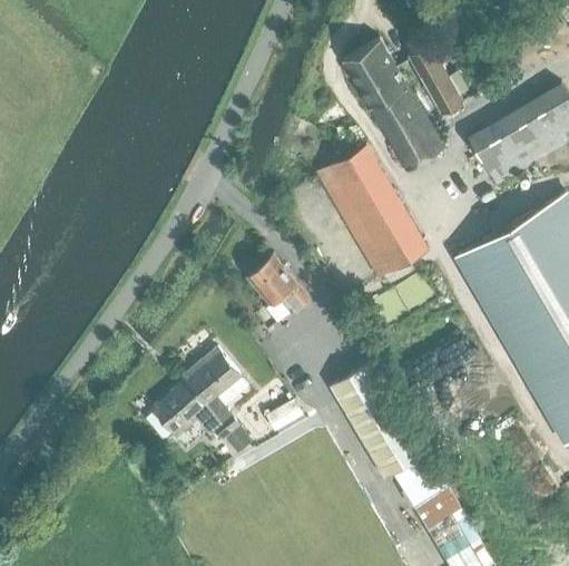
[(342,61),(404,171),(441,150),(381,41),(342,61)]
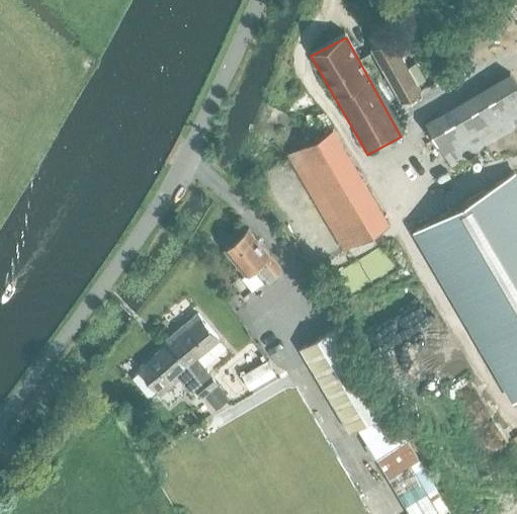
[(389,40),(369,51),(400,105),(420,94),(417,87),(425,83),(416,65),(407,70),(393,44),(391,39),(389,40)]
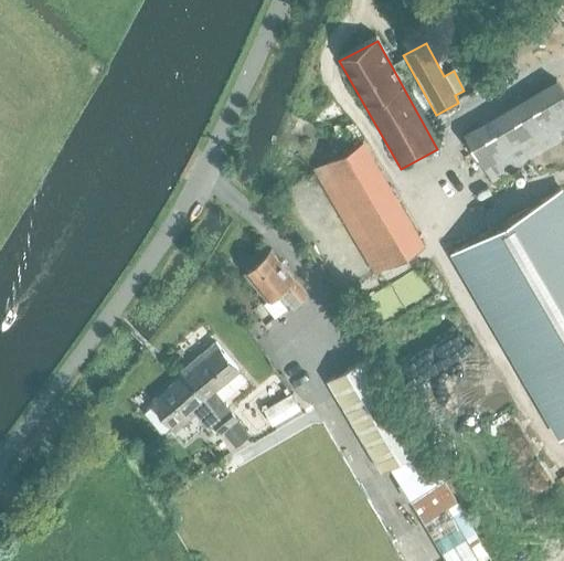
[(563,96),(555,81),(464,135),(488,180),(489,179),(492,184),(563,141),(563,96)]
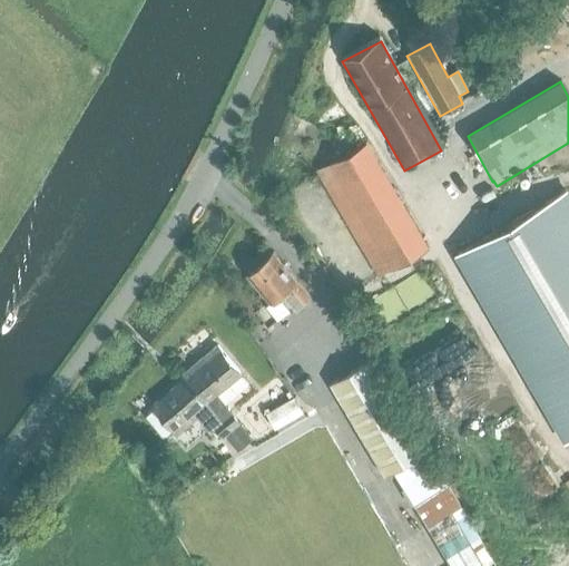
[(315,173),(376,279),(429,249),(368,143),(315,173)]
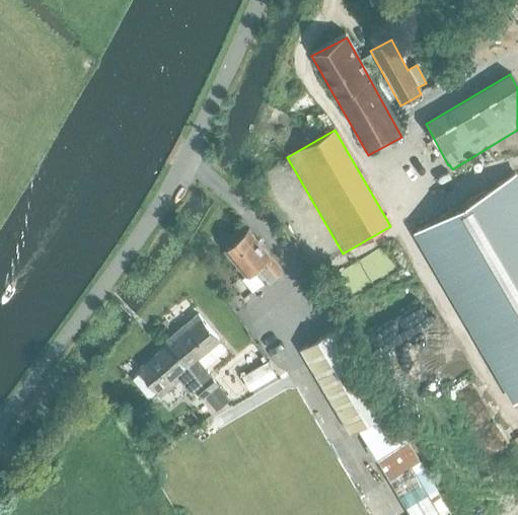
[(517,402),(517,175),(517,174),(414,234),(513,406),(517,402)]
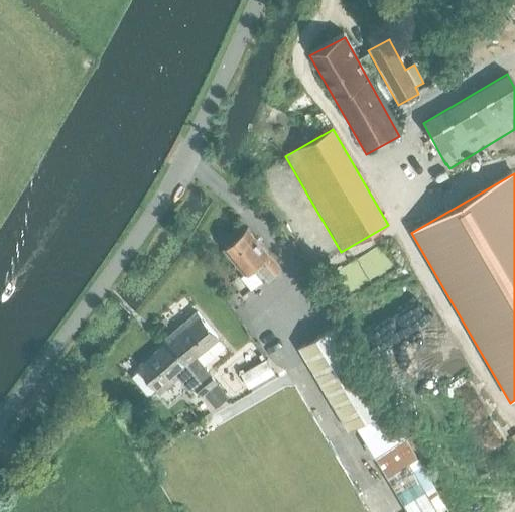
[(279,269),(247,231),(235,242),(231,241),(227,245),(227,248),(224,250),(246,276),(253,271),(263,283),(279,269)]
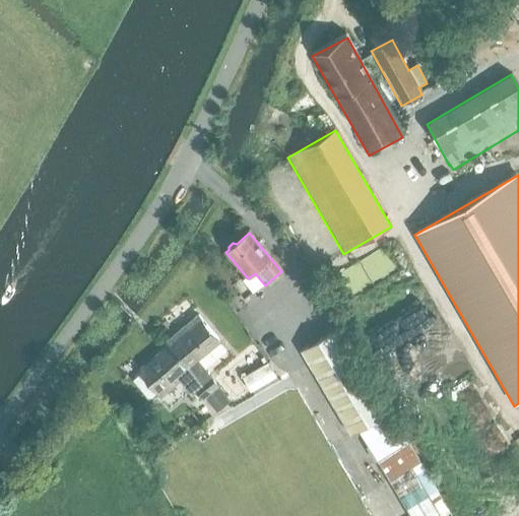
[(198,317),(168,342),(171,346),(190,368),(193,372),(192,373),(199,382),(207,376),(210,379),(212,378),(198,362),(219,343),(198,317)]
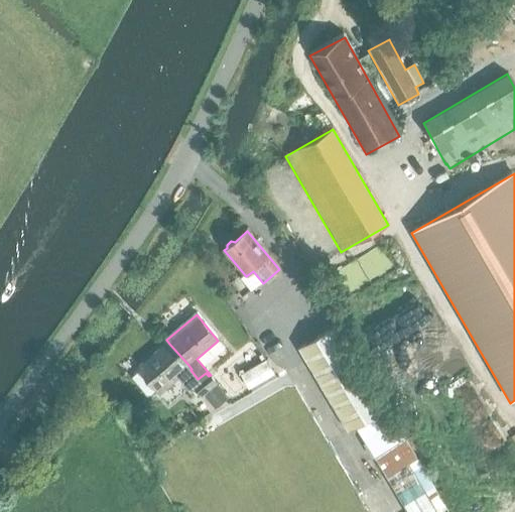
[(417,461),(338,326),(297,350),(347,432),(355,428),(387,479),(417,461)]
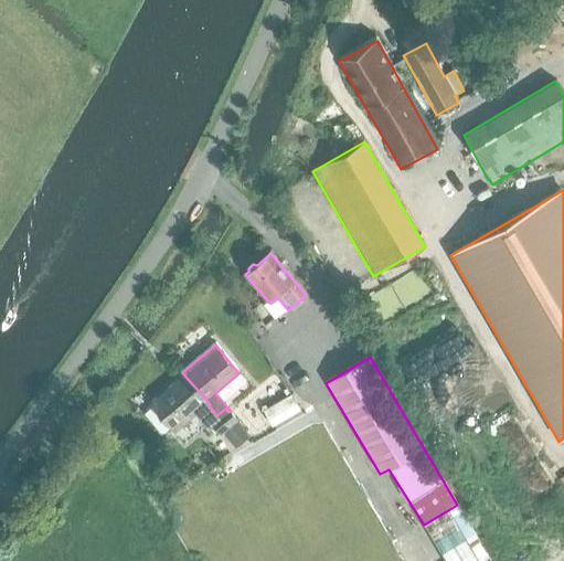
[(153,406),(146,413),(163,434),(171,427),(176,432),(195,415),(208,430),(212,425),(209,422),(216,415),(209,405),(210,404),(206,400),(185,377),(152,404),(153,406)]
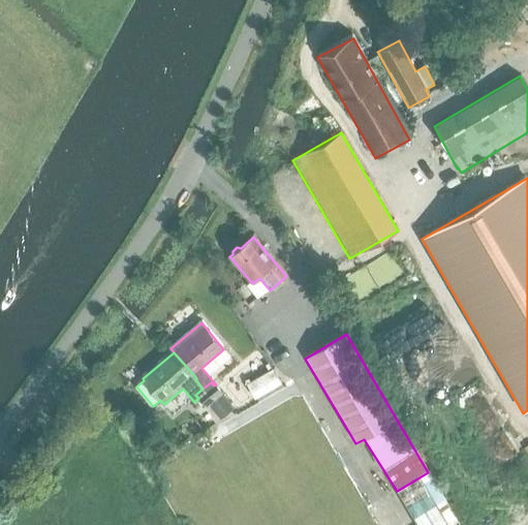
[(281,385),(273,371),(246,387),(254,401),(281,385)]
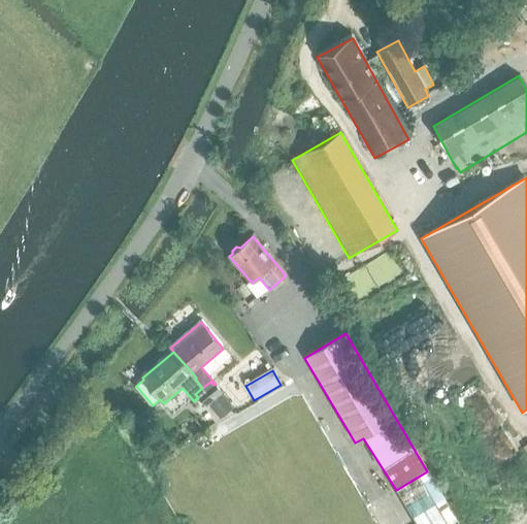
[(210,382),(202,388),(213,400),(220,395),(221,394),(213,385),(210,382)]
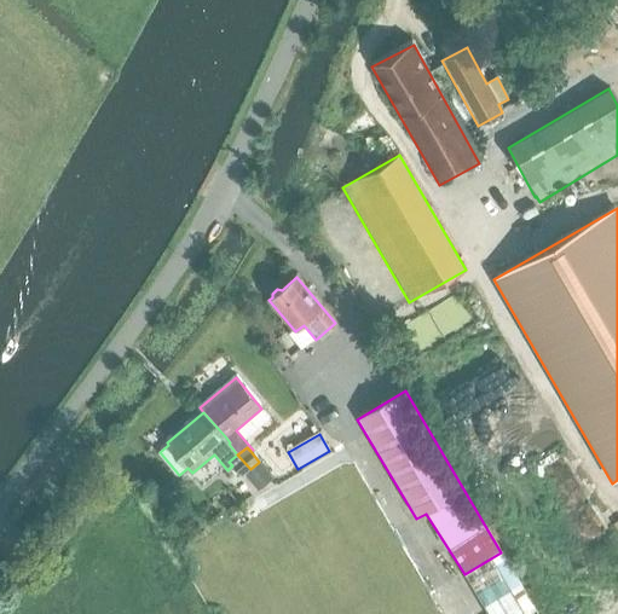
[(237,455),(229,462),(232,465),(242,476),(243,475),(250,469),(237,455)]
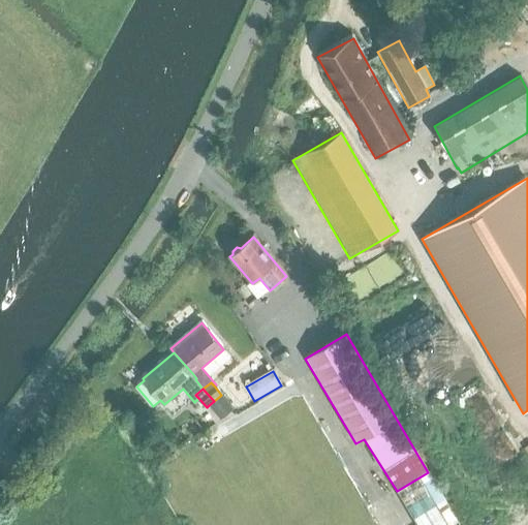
[(214,401),(208,406),(215,415),(218,419),(230,408),(220,397),(220,396),(214,401)]
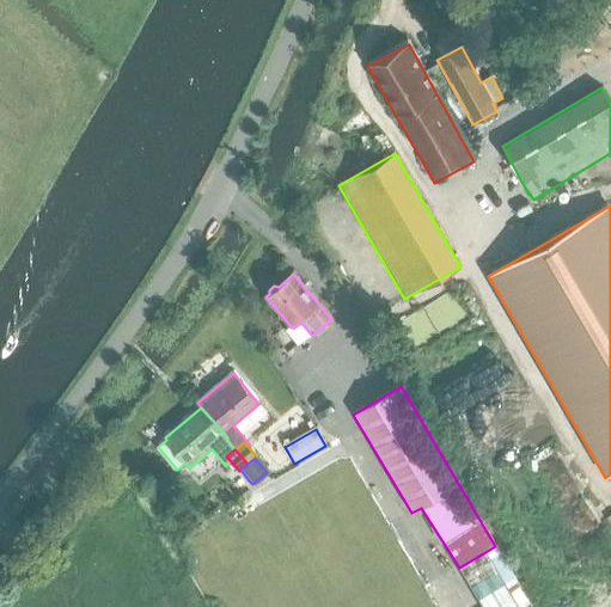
[(495,546),(459,568),(483,606),(527,606),(530,605),(495,546)]
